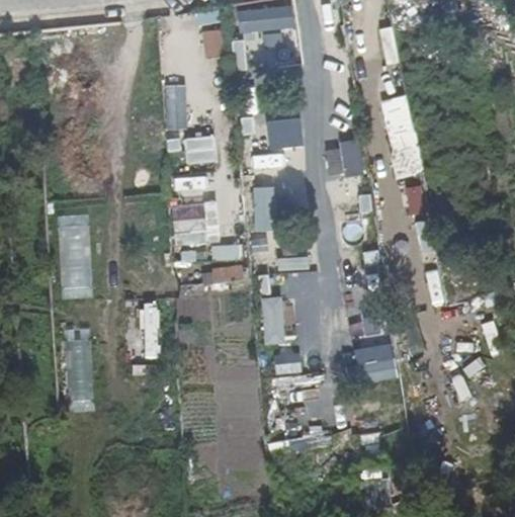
[(247,27),(294,18),(292,0),(260,0),(242,3),(247,27)]
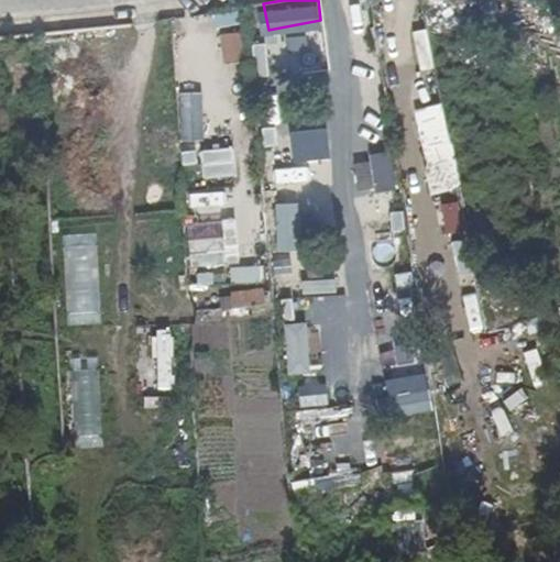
[(241,64),(240,32),(218,33),(219,64),(241,64)]
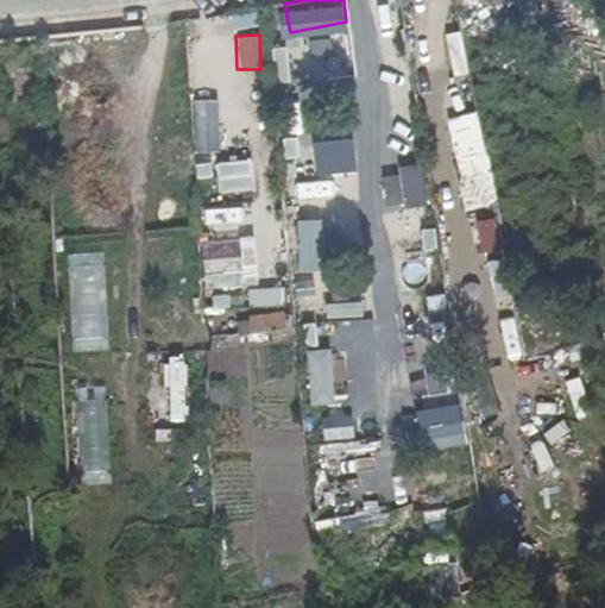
[(455,79),(471,76),(462,35),(448,37),(455,79)]
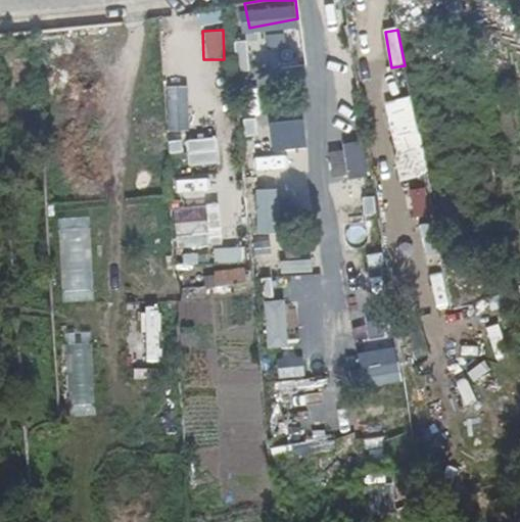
[(239,68),(287,66),(286,45),(254,46),(254,44),(238,45),(239,68)]
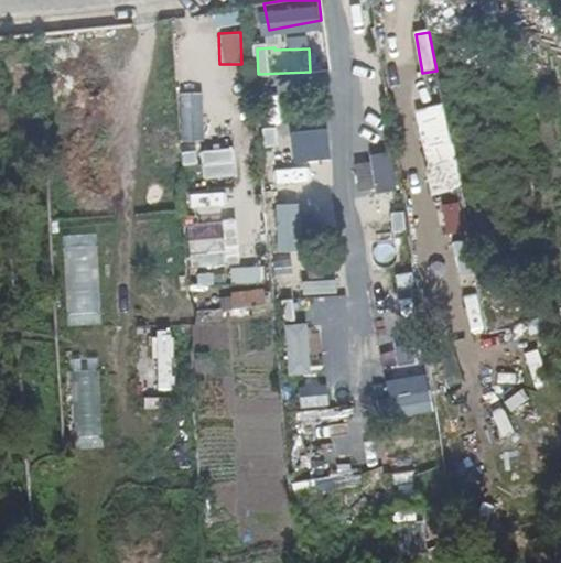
[(0,72),(9,72),(8,51),(0,51),(0,72)]
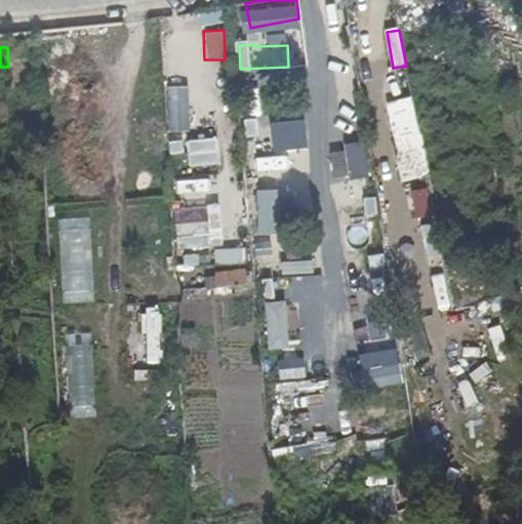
[(403,194),(430,188),(412,99),(388,105),(400,163),(397,163),(403,194)]
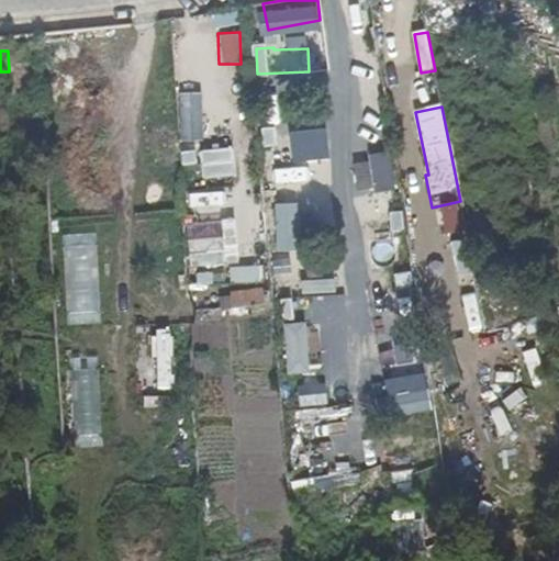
[(270,138),(310,133),(305,109),(267,115),(270,138)]
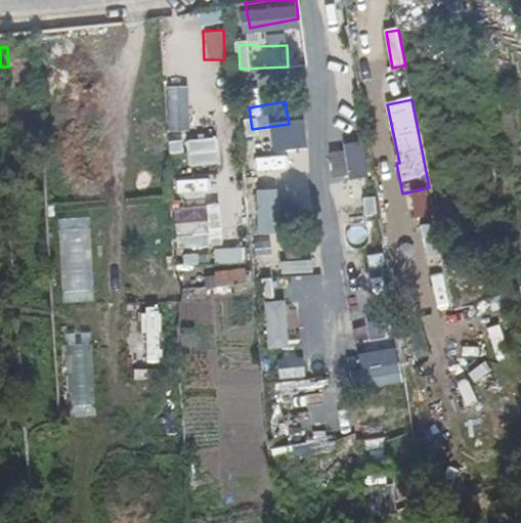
[(168,131),(181,132),(182,107),(168,107),(168,131)]
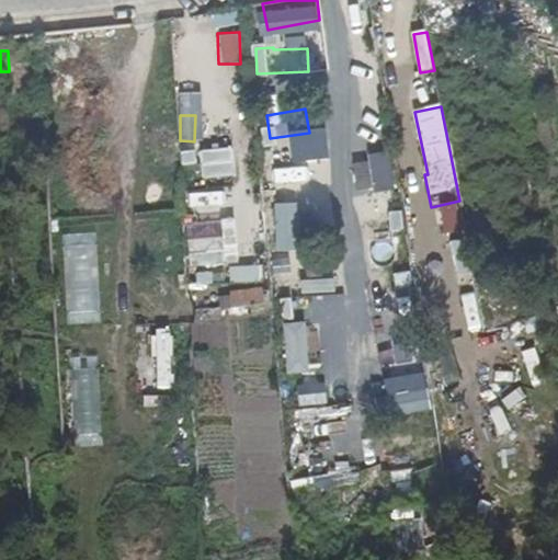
[(200,180),(234,175),(229,146),(196,150),(200,180)]
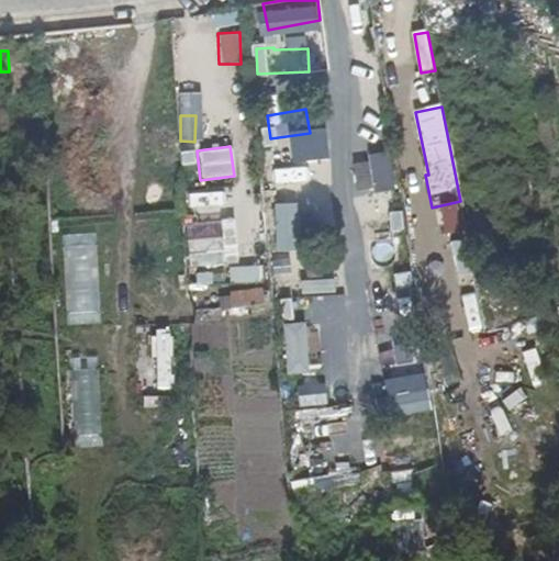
[(345,202),(367,200),(364,163),(342,165),(345,202)]
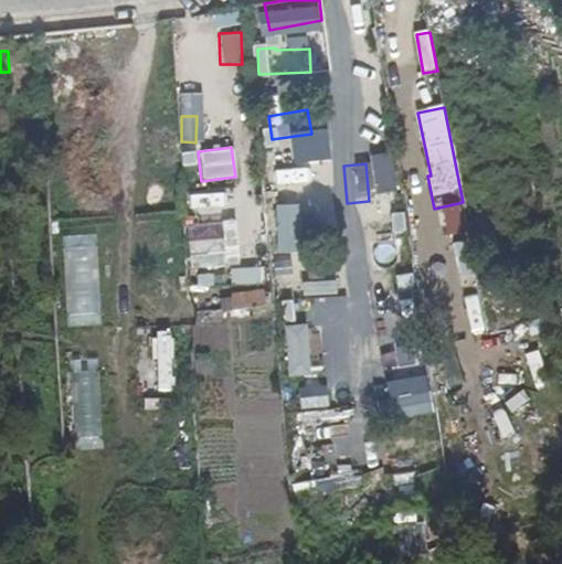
[(273,204),(275,253),(298,252),(297,203),(273,204)]
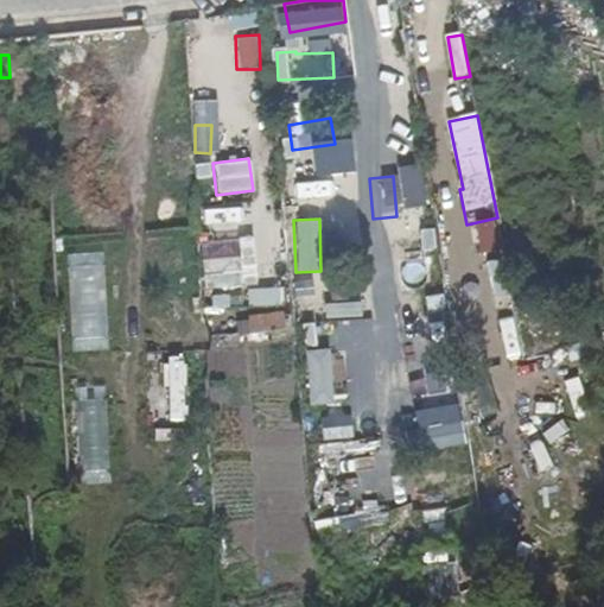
[(230,244),(199,245),(202,289),(233,288),(230,244)]
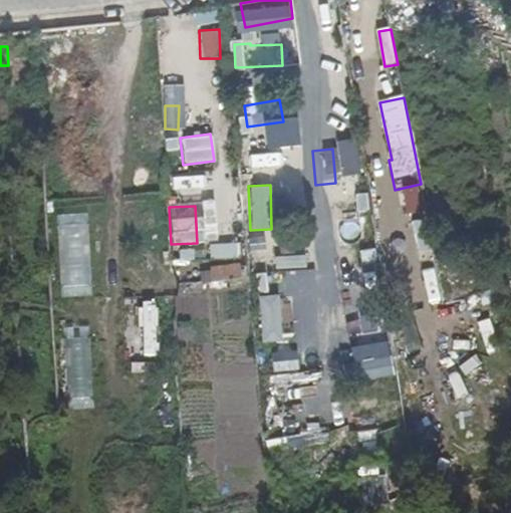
[(207,244),(207,259),(235,259),(234,244),(207,244)]
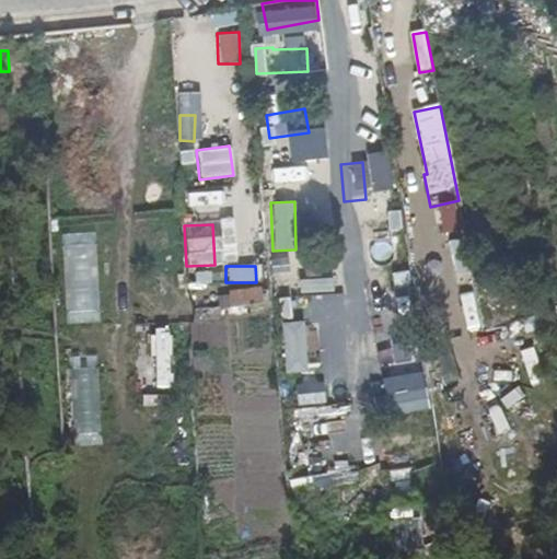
[(248,298),(228,299),(229,307),(263,305),(262,290),(247,291),(248,298)]
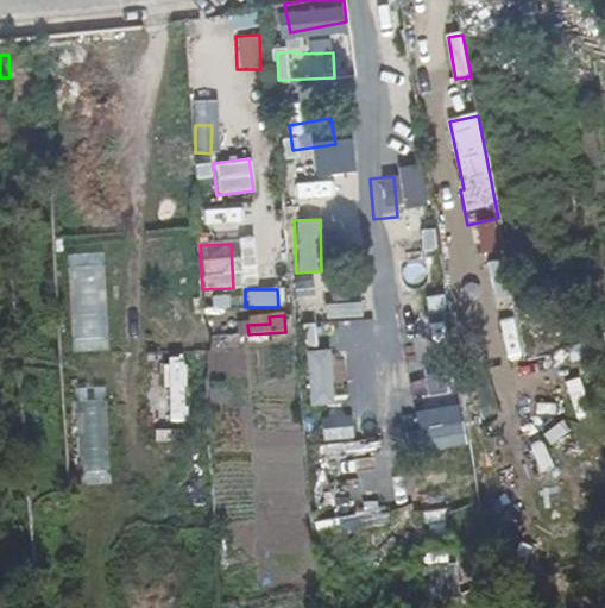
[(164,357),(165,421),(183,421),(182,357),(164,357)]
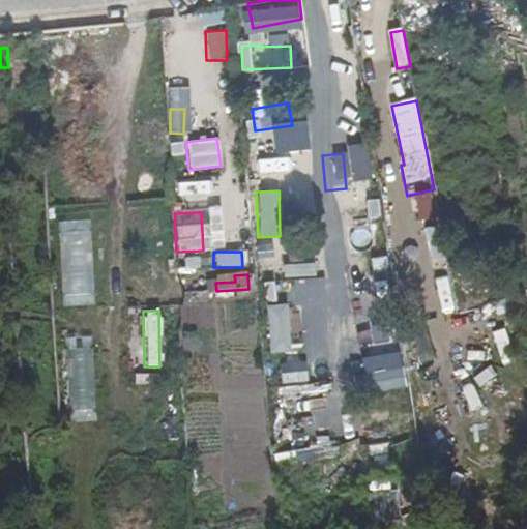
[(89,336),(61,338),(64,413),(92,412),(89,336)]
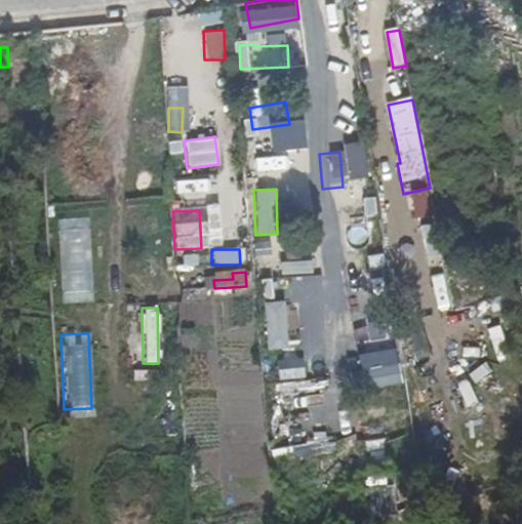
[(398,366),(349,367),(349,386),(399,385),(398,366)]
